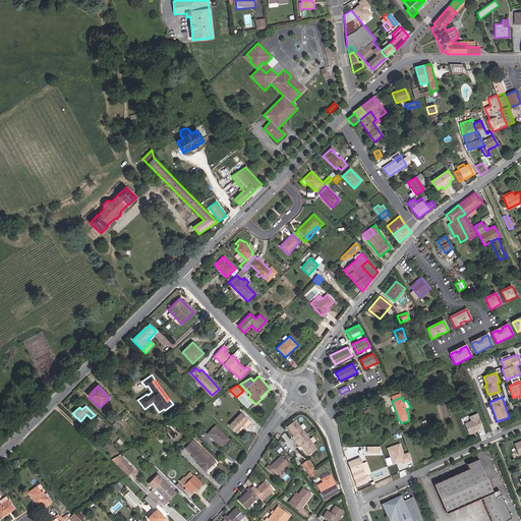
[(471,420),(465,422),(469,435),(484,427),(477,412),(469,416),(471,420)]
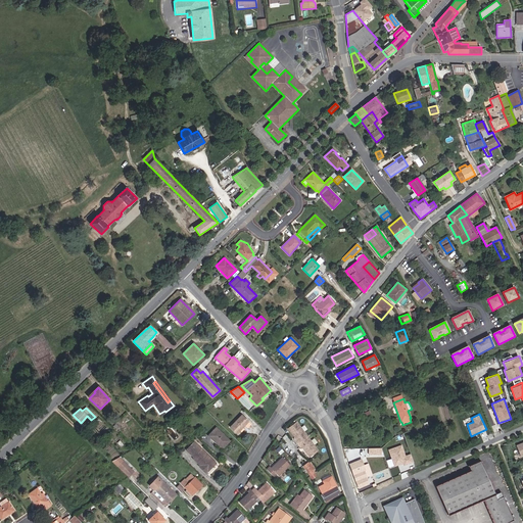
[(236,434),(244,425),(248,422),(242,415),(229,427),(236,434)]
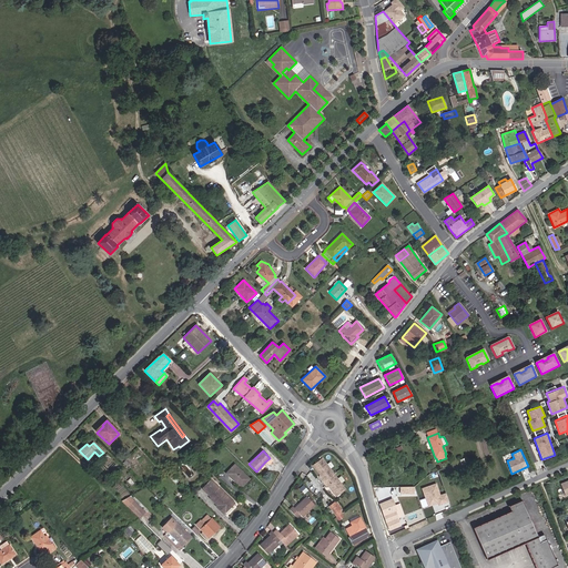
[(336,499),(346,493),(325,462),(315,468),(323,479),(322,480),(327,489),(328,488),(336,499)]
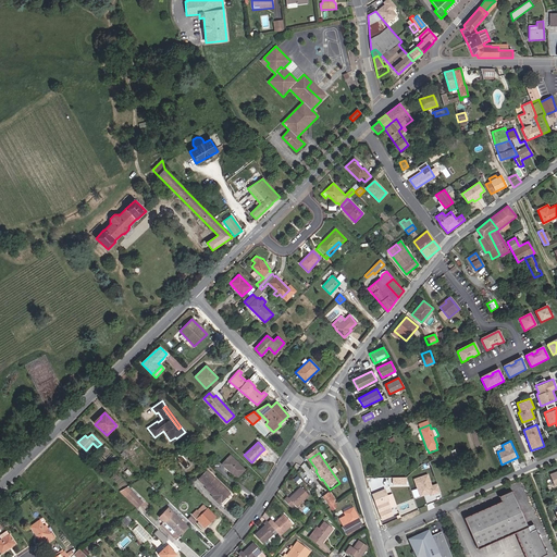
[(222,465),(236,478),(244,470),(230,456),(222,465)]
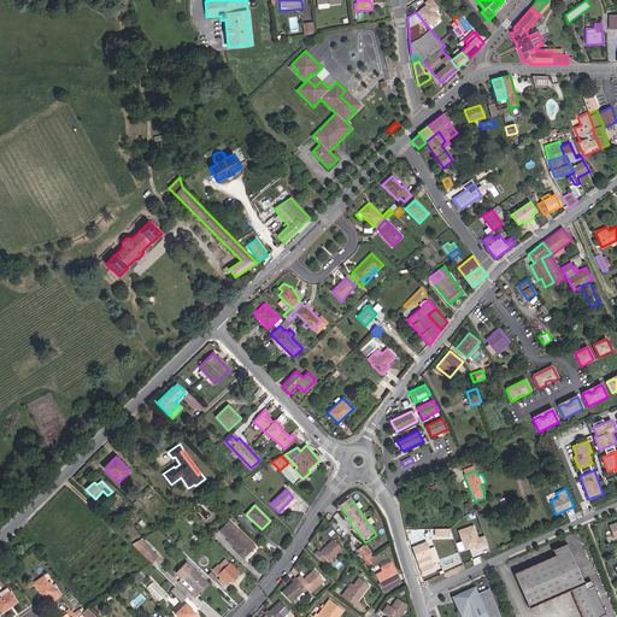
[(247,548),(252,544),(229,522),(219,530),(229,540),(228,541),(236,548),(236,552),(242,557),(244,557),(250,551),(247,548)]
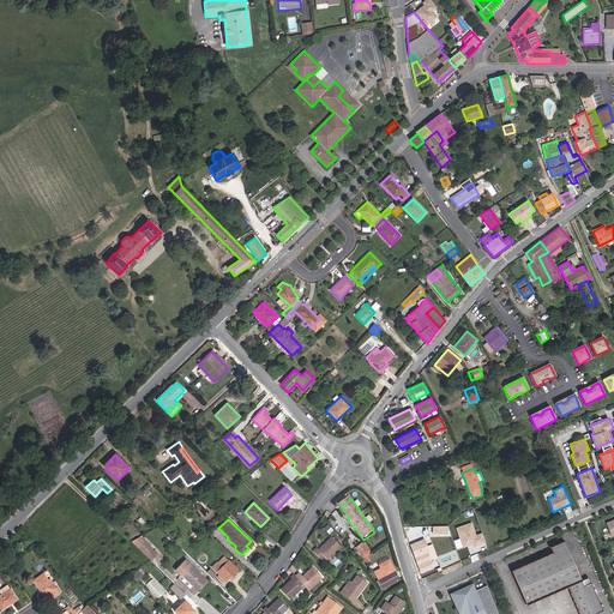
[(151,561),(157,554),(140,536),(131,542),(151,561)]
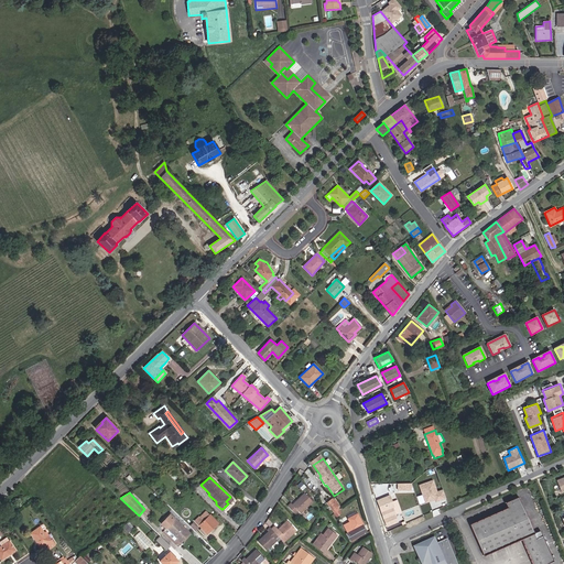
[(300,513),(313,501),(305,492),(292,505),(291,502),(288,506),(294,514),(297,511),(300,513)]
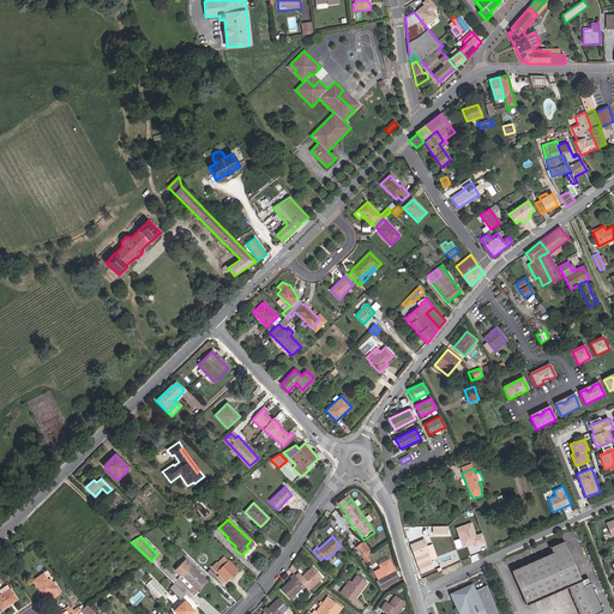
[(429,553),(429,552),(425,540),(410,545),(421,573),(433,569),(433,566),(434,566),(429,553)]
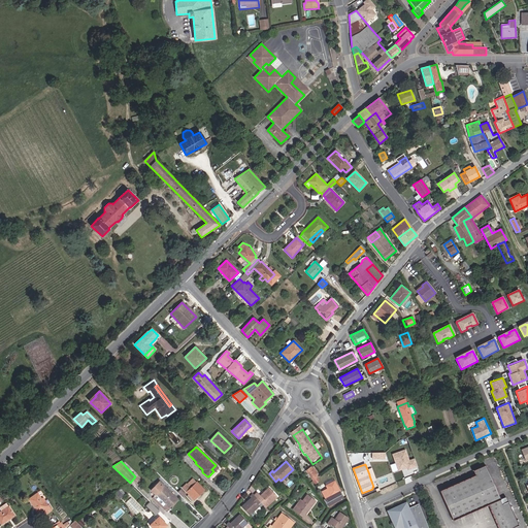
[(510,523),(502,504),(497,492),(485,465),(472,470),(475,475),(439,491),(453,521),(489,505),(498,527),(512,527),(519,525),(517,520),(510,523)]
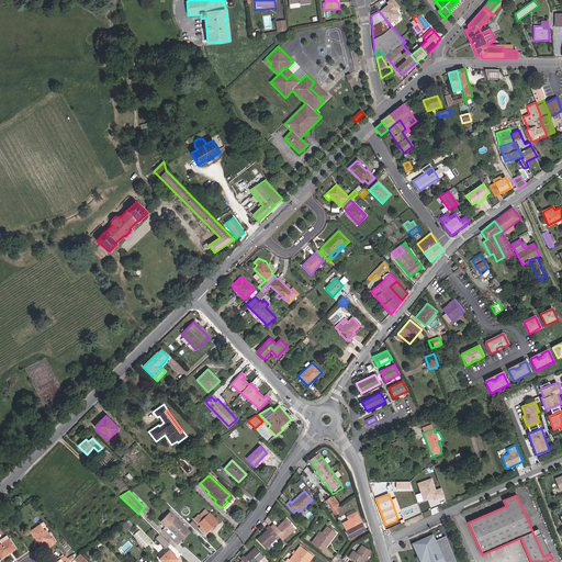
[(337,507),(336,506),(333,502),(332,501),(326,504),(332,512),(337,507)]
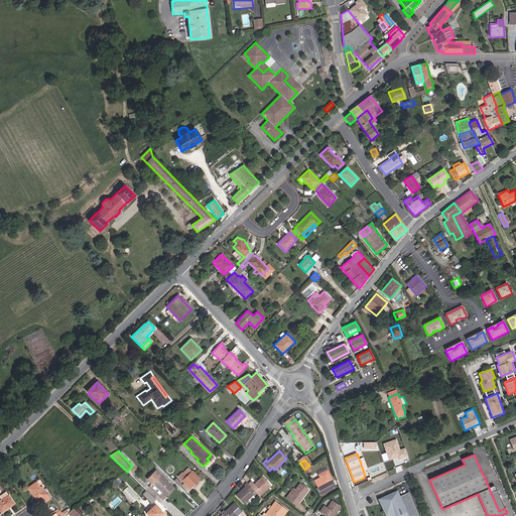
[(189,489),(200,479),(188,467),(183,472),(179,469),(174,473),(182,481),(180,483),(184,487),(186,486),(189,489)]
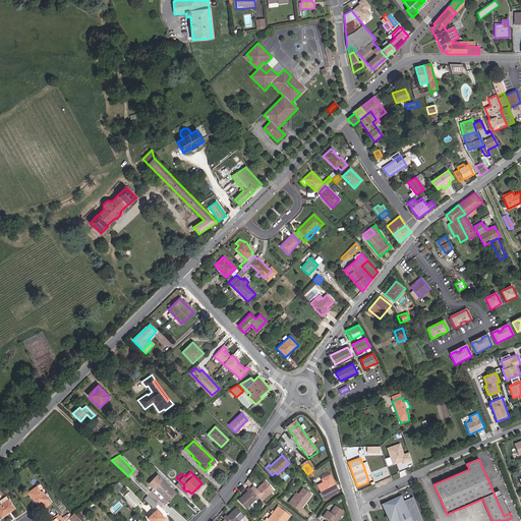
[(322,491),(335,484),(330,474),(321,479),(323,482),(317,485),(322,491)]
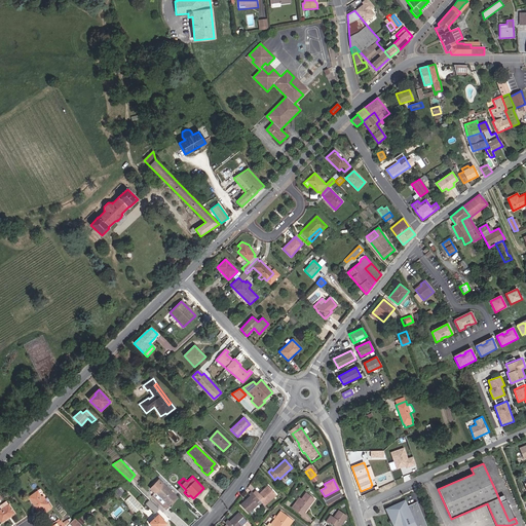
[(174,501),(177,497),(158,480),(150,488),(155,493),(152,496),(165,510),(172,503),(174,501)]
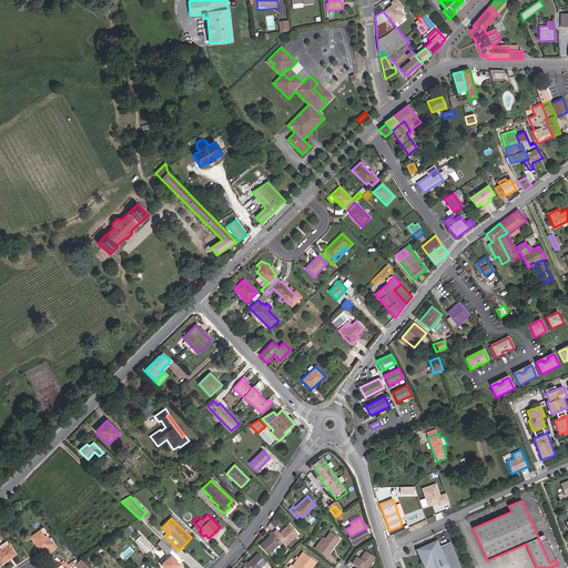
[(285,545),(286,546),(298,534),(290,524),(280,533),(276,529),(273,533),(285,545)]
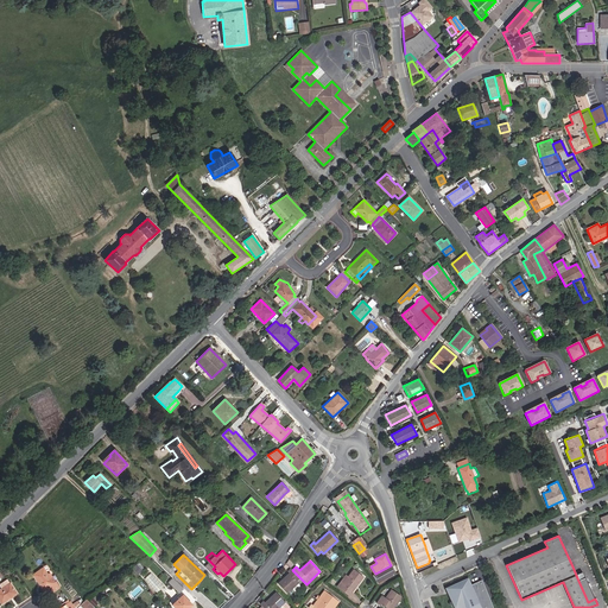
[(141,571),(140,569),(143,568),(139,563),(131,569),(137,575),(141,571)]
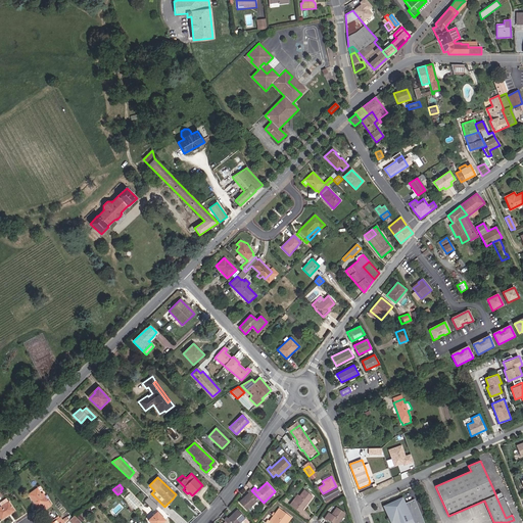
[(321,495),(325,502),(340,493),(337,487),(321,495)]
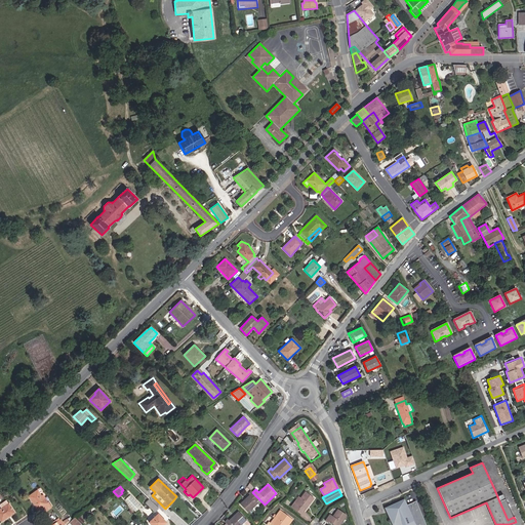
[(48,502),(46,503),(37,490),(28,496),(37,510),(40,508),(44,513),(51,508),(48,502)]
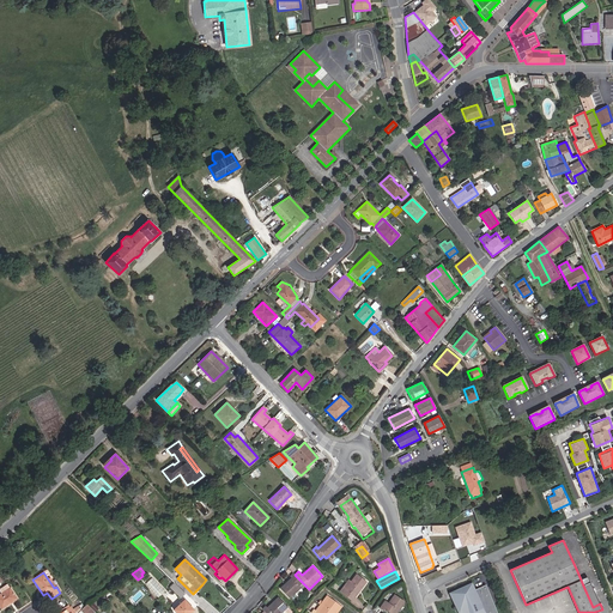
[(303,592),(308,588),(295,575),(293,574),(290,576),(291,578),(280,588),(289,599),(293,594),(301,588),(303,590),(303,592)]
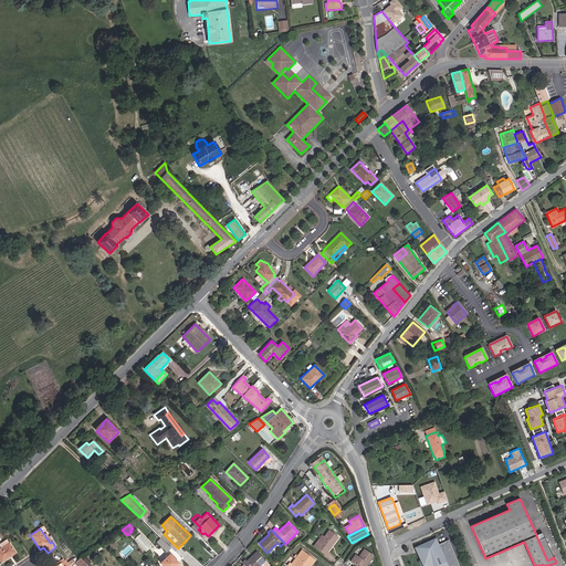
[(314,546),(325,554),(338,537),(329,530),(324,537),(322,535),(314,546)]
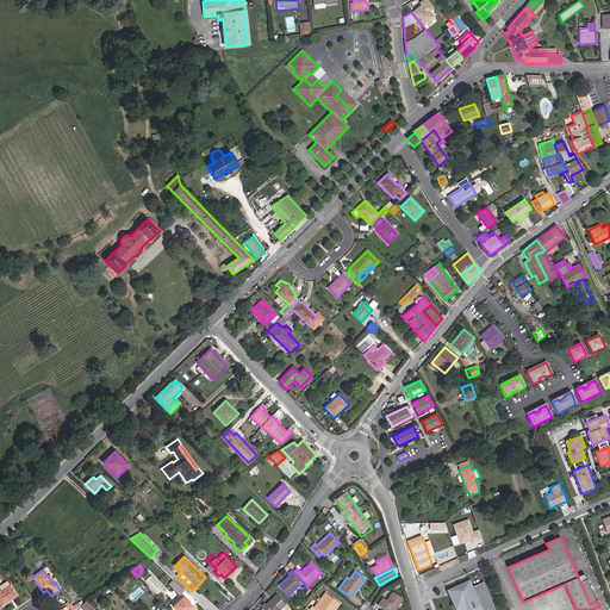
[(590,604),(597,601),(587,579),(580,583),(590,604)]
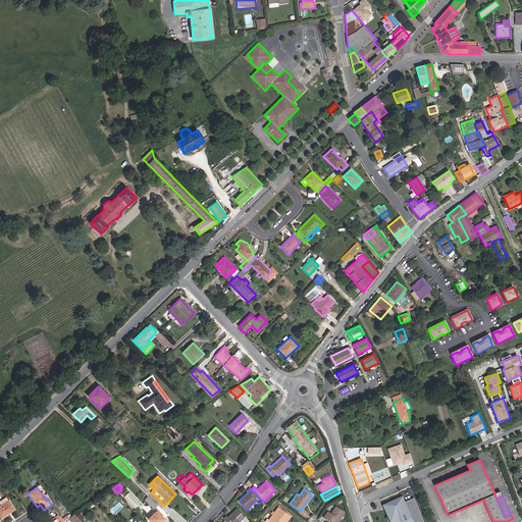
[(153,509),(157,506),(148,497),(144,501),(153,509)]
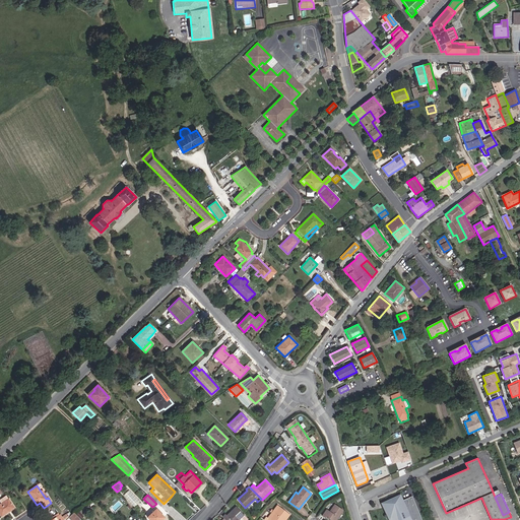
[(393,519),(423,519),(413,496),(404,500),(403,495),(382,502),(384,507),(386,511),(387,511),(394,516),(393,519)]
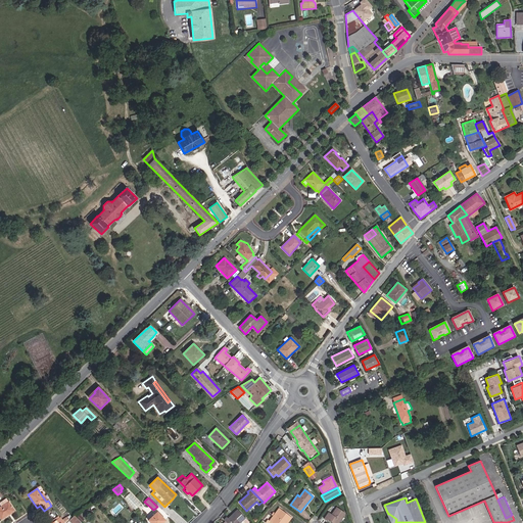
[(0,517),(1,519),(14,511),(6,498),(0,502),(0,505),(1,507),(0,507),(0,517)]
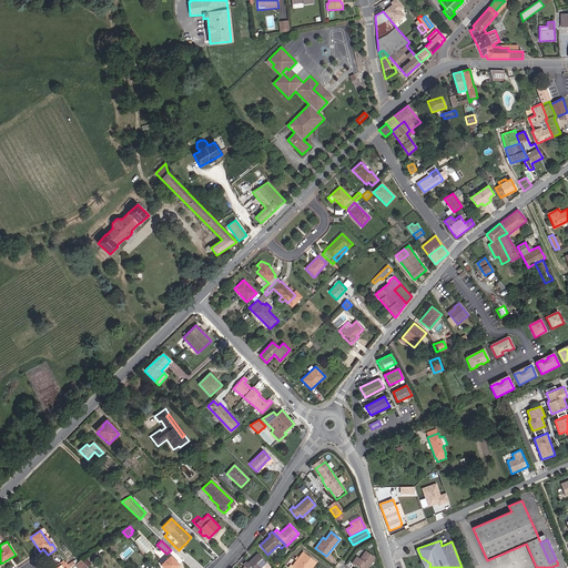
[(356,564),(361,567),(367,567),(375,557),(365,550),(359,558),(356,556),(352,564),(355,566),(356,564)]
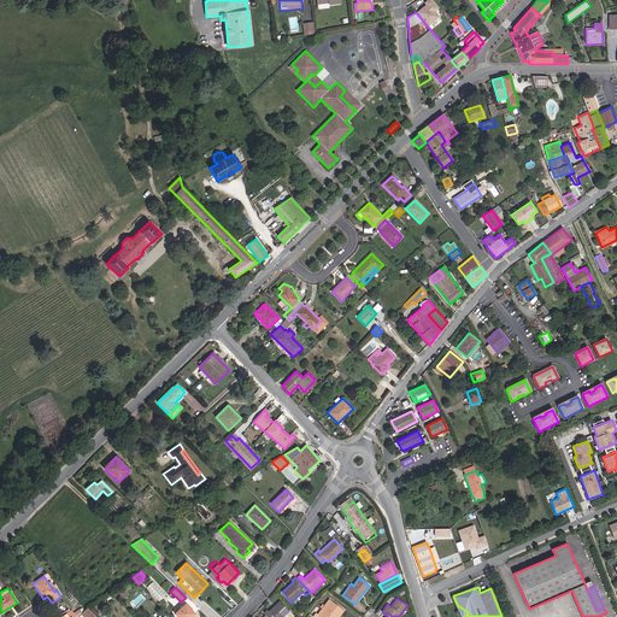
[(317,615),(321,616),(333,601),(329,599),(317,615)]
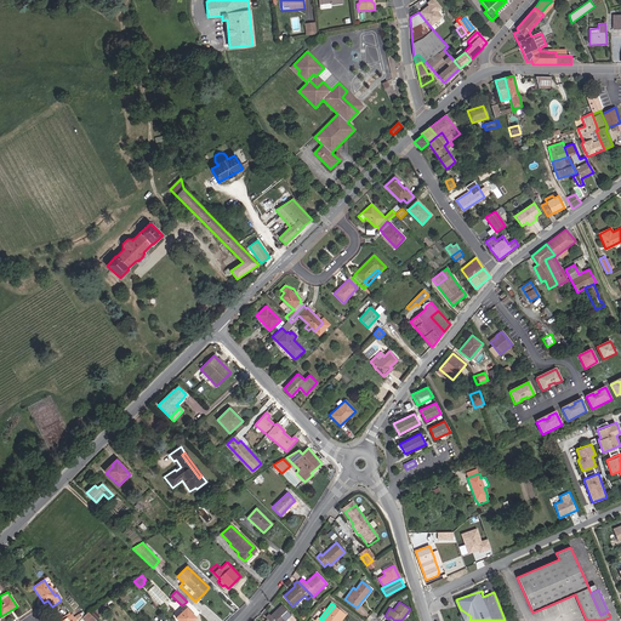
[(289,620),(294,620),(296,620),(283,604),(271,616),(269,614),(266,617),(267,620),(268,620),(284,620),(288,619),(289,620)]
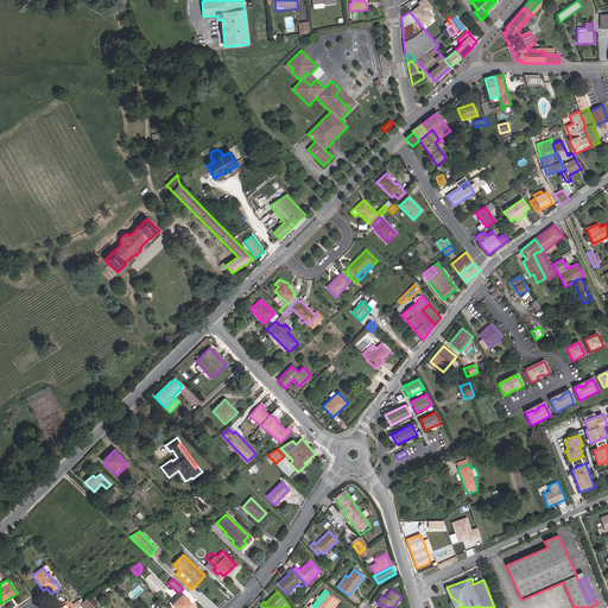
[(330,607),(337,600),(328,593),(316,607),(312,606),(311,605),(308,607),(330,607)]
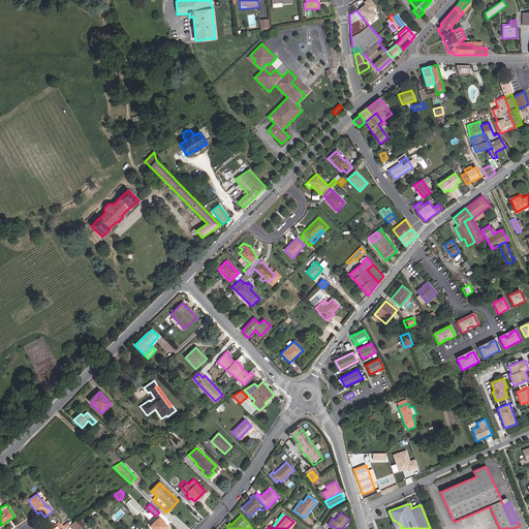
[(152,528),(163,528),(166,526),(159,518),(150,526),(152,528)]
